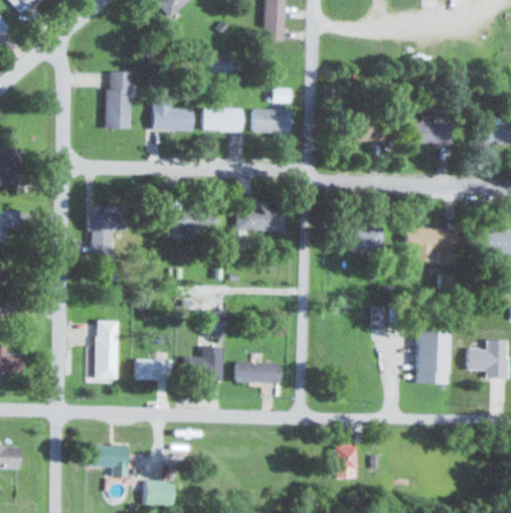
[(39,0),(13,0),(19,11),(39,0)]
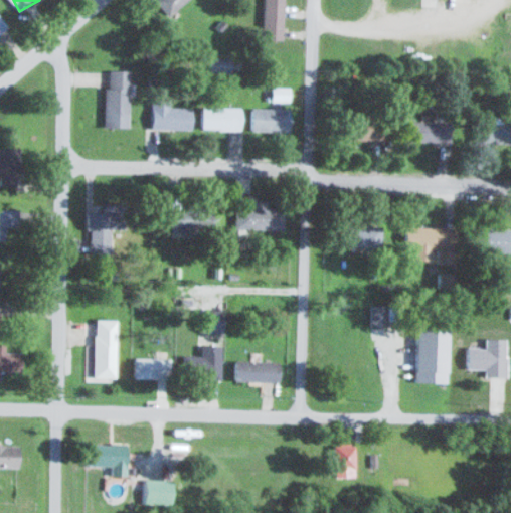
[(161,0),(158,3),(173,18),(190,0),(161,0)]
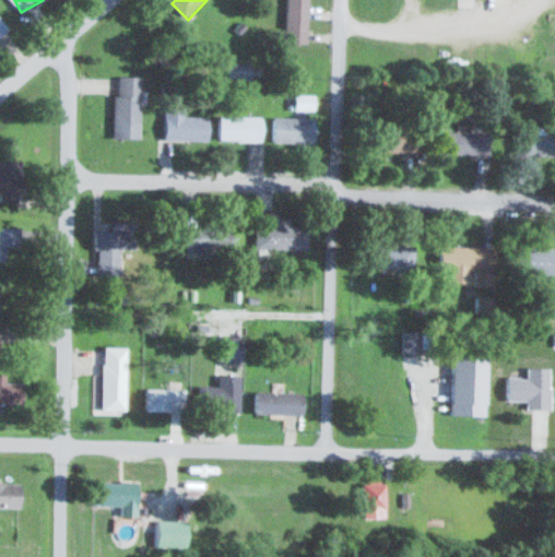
[(311,0),(290,0),(288,45),(309,46),(311,0)]
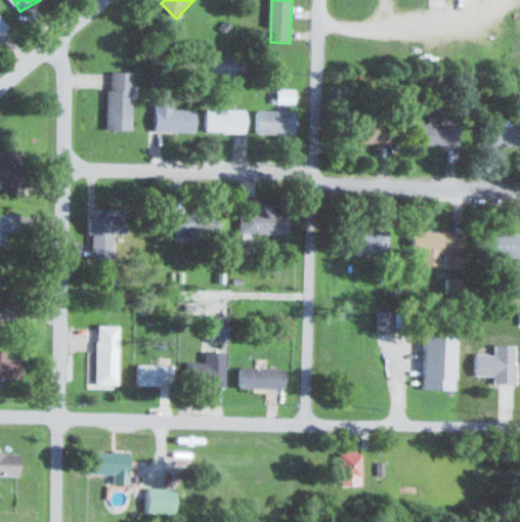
[(0,36),(10,29),(0,15),(0,36)]
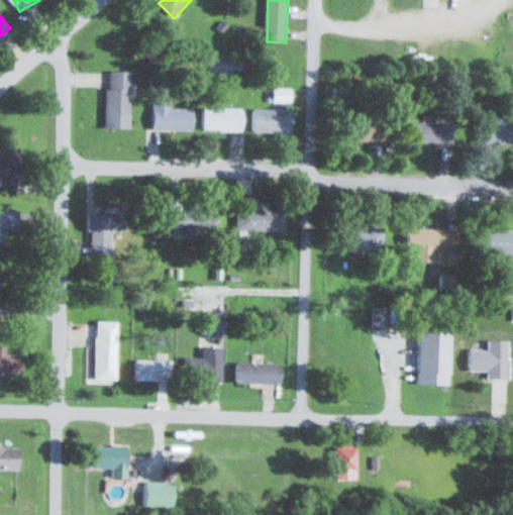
[(235,60),(214,60),(214,74),(235,74),(235,60)]
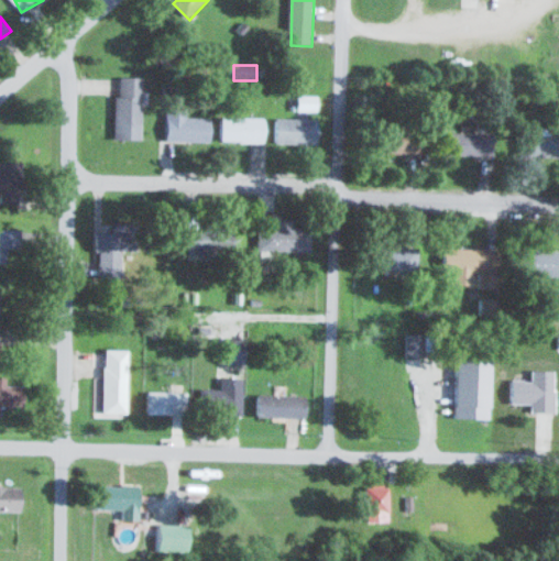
[(143,140),(144,77),(118,77),(118,140),(143,140)]
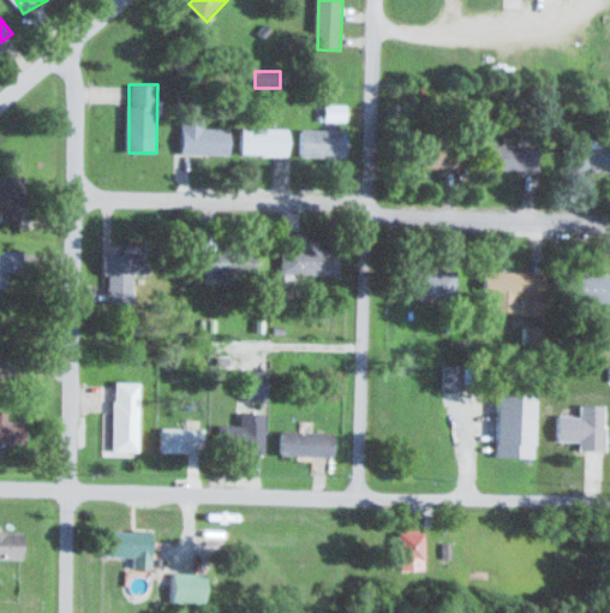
[(348,121),(348,106),(329,106),(329,121),(348,121)]
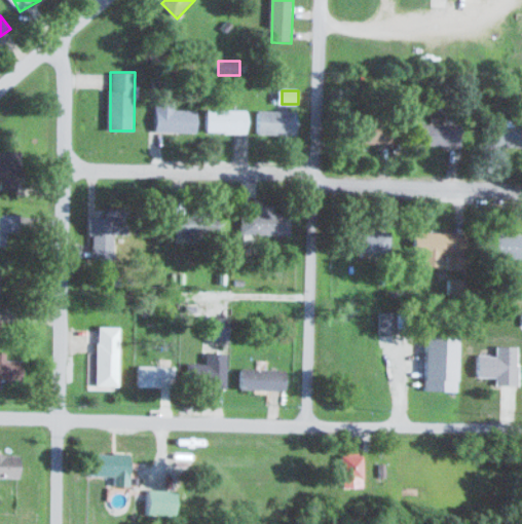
[(198,133),(198,110),(158,110),(158,133),(198,133)]
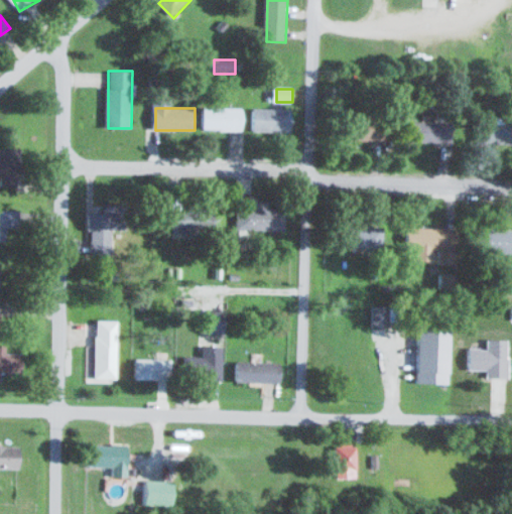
[(205,130),(244,130),(244,108),(205,108),(205,130)]
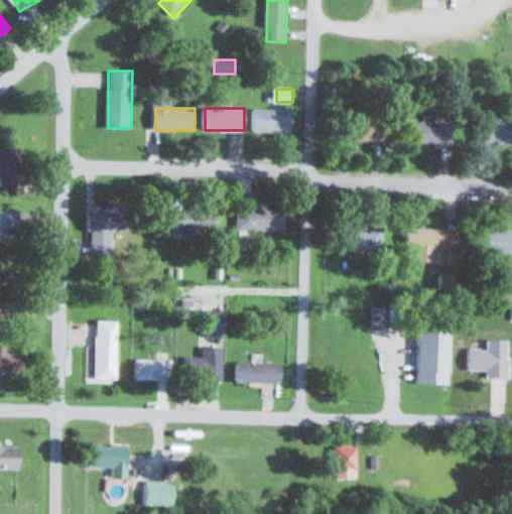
[(293,132),(293,110),(255,110),(255,132),(293,132)]
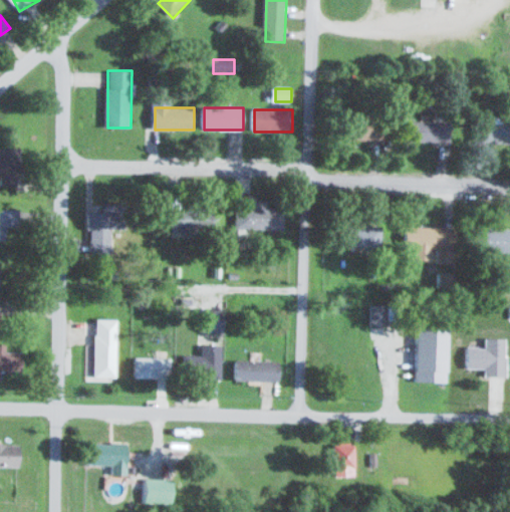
[(346,118),(345,142),(383,143),(384,119),(346,118)]
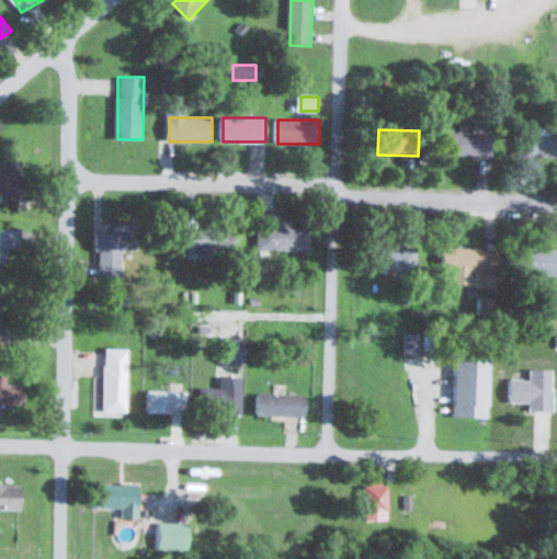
[(448,157),(493,157),(493,134),(448,134),(448,157)]
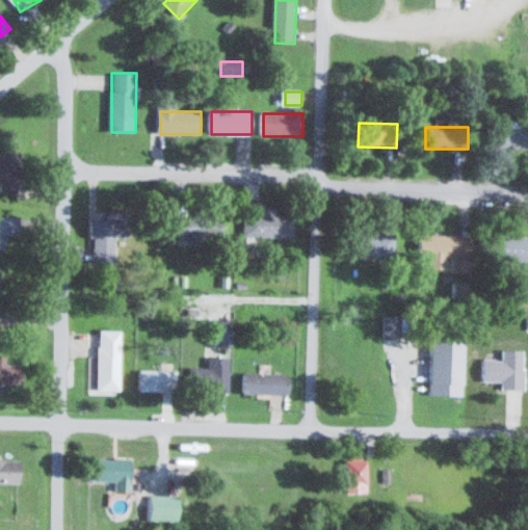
[(527,128),(493,129),(493,150),(527,149),(527,128)]
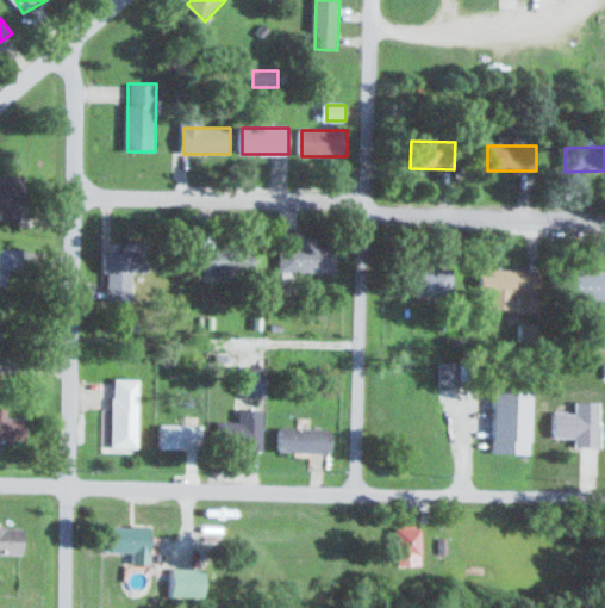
[(0,213),(0,221),(26,222),(26,177),(0,177),(0,213)]
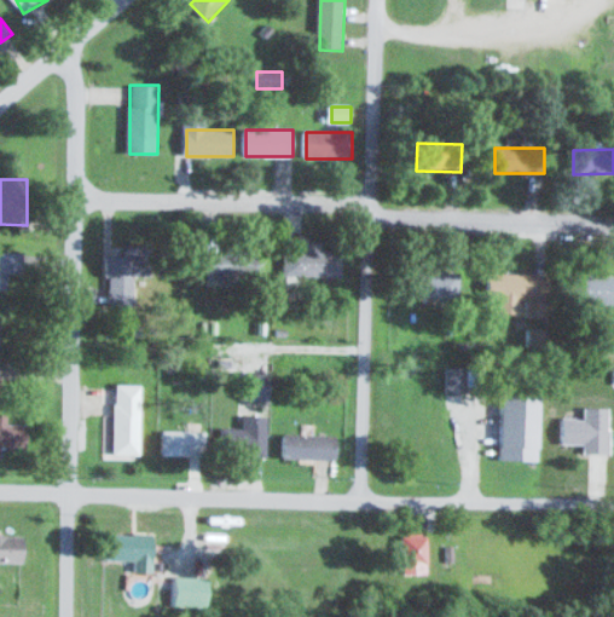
[(303,249),(285,249),(285,277),(343,277),(343,246),(303,246),(303,249)]
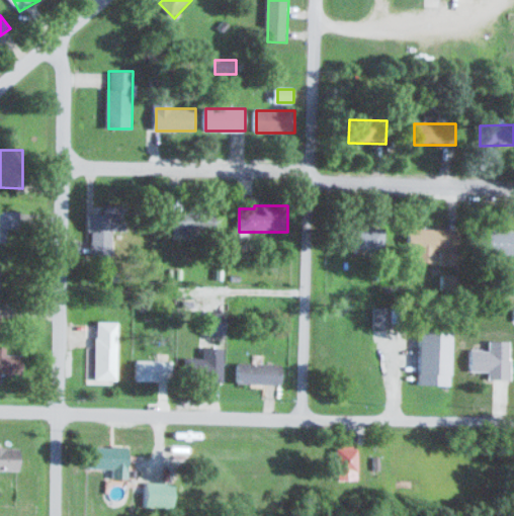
[(90,215),(90,256),(111,256),(111,233),(127,233),(127,208),(106,208),(106,215),(90,215)]
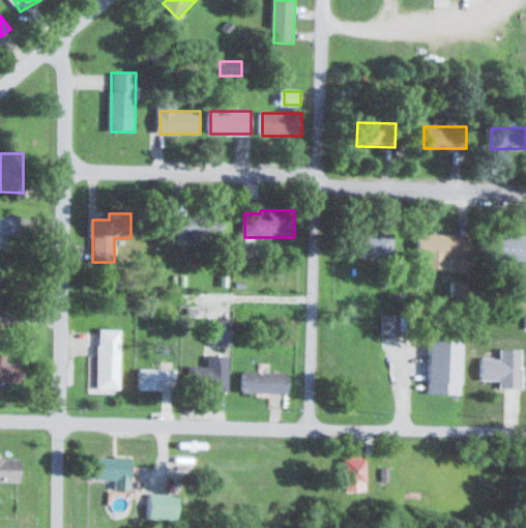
[(178,246),(221,246),(221,215),(179,214),(178,246)]
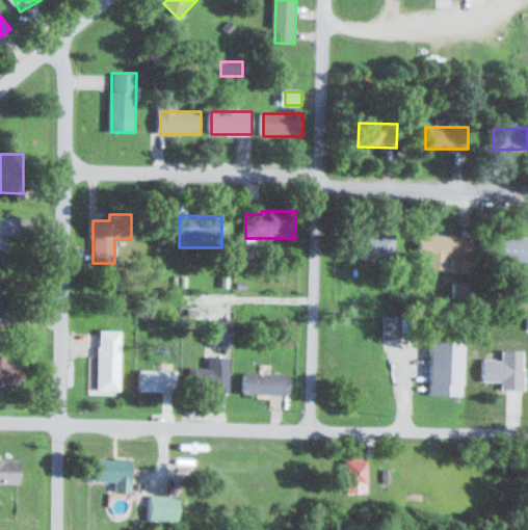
[(0,248),(5,249),(5,236),(21,236),(21,217),(0,216),(0,248)]
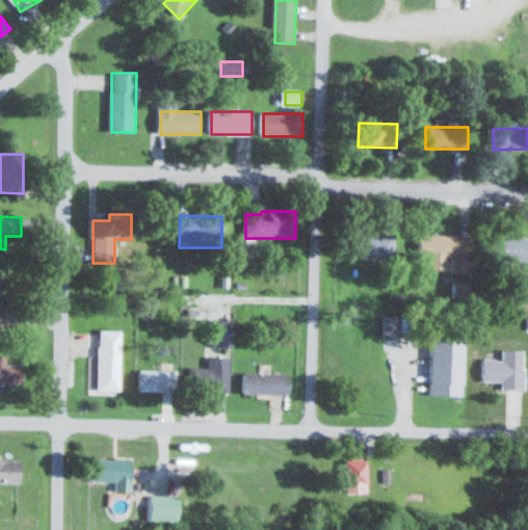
[(396,257),(396,234),(351,234),(351,257),(396,257)]
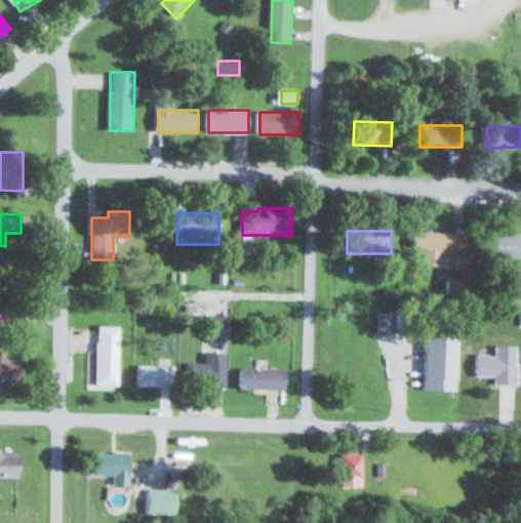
[(468,233),(415,233),(415,254),(427,254),(427,267),(442,267),(442,255),(467,255),(468,233)]
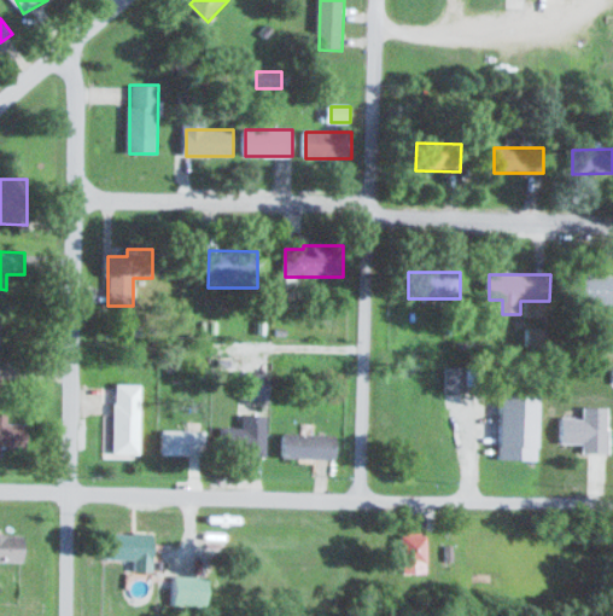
[(612,274),(577,275),(577,303),(612,303),(612,274)]
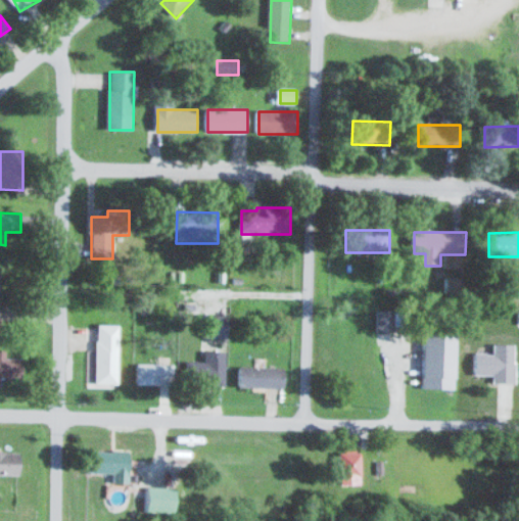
[(98,379),(120,379),(120,326),(98,326),(98,379)]
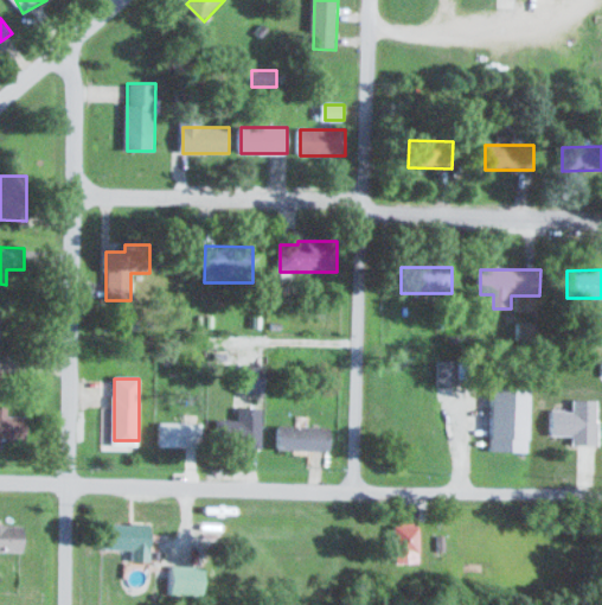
[(501,394),(484,394),(484,418),(501,418),(501,394)]
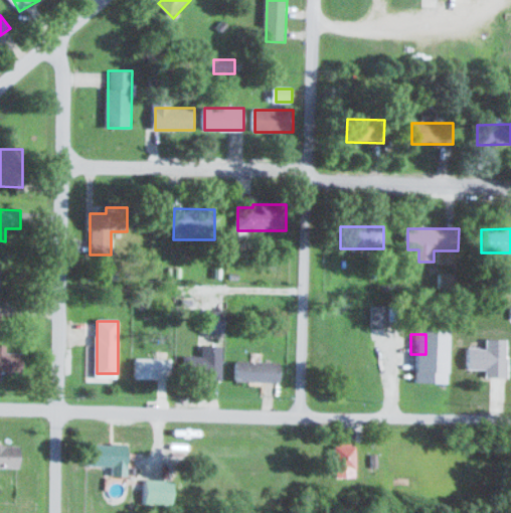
[(471,349),(471,369),(488,369),(488,378),(509,378),(509,340),(488,340),(488,349),(471,349)]
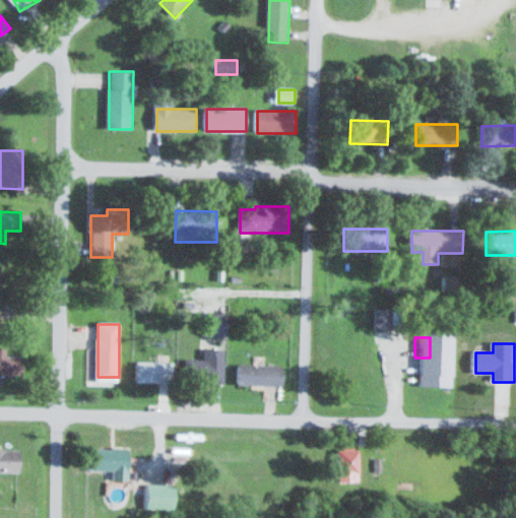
[(0,377),(22,378),(22,357),(7,357),(7,348),(0,347),(0,377)]
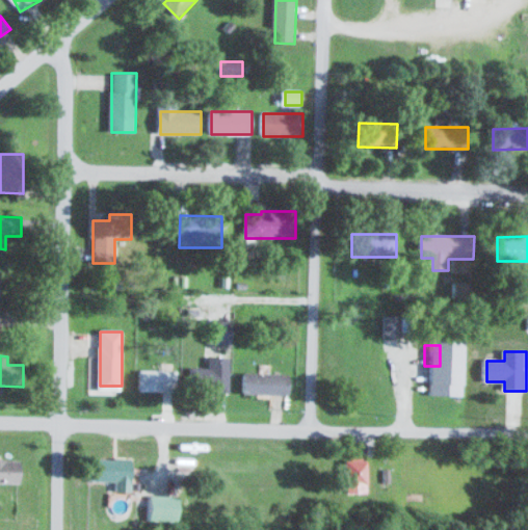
[(231,393),(231,370),(189,370),(189,393),(231,393)]
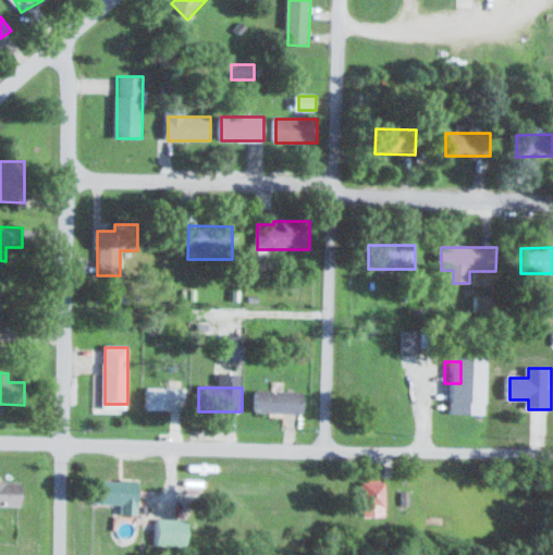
[(186,389),(147,389),(147,410),(186,410),(186,389)]
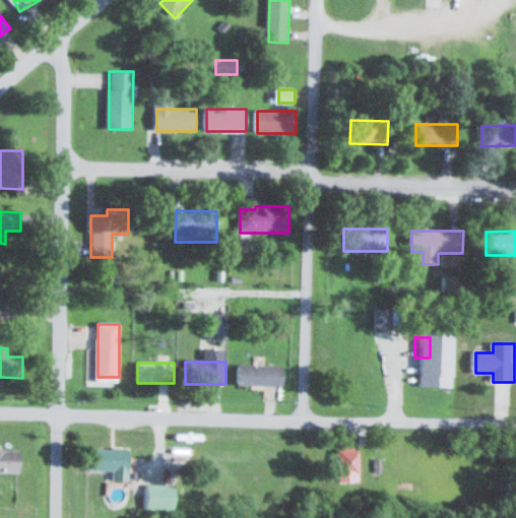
[(282,387),(282,367),(240,367),(240,387),(282,387)]
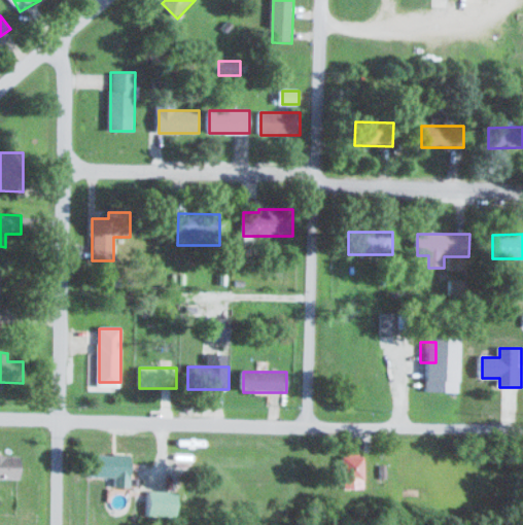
[(96,454),(96,478),(116,478),(116,488),(133,488),(133,454),(96,454)]
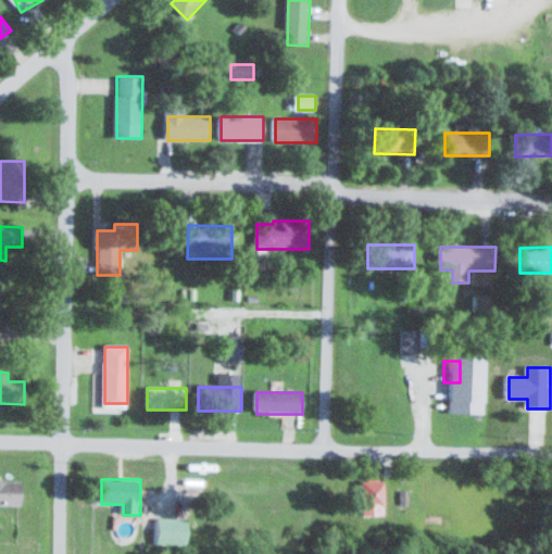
[(22,480),(0,480),(0,505),(22,506),(22,480)]
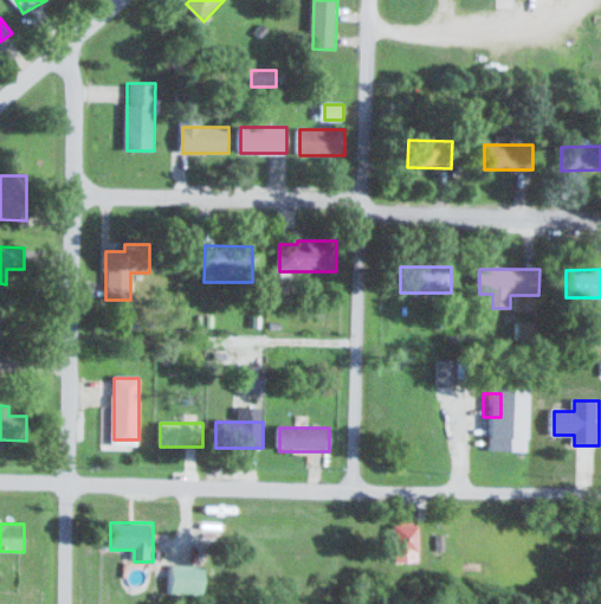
[(419,526),(394,526),(394,564),(419,564),(419,526)]
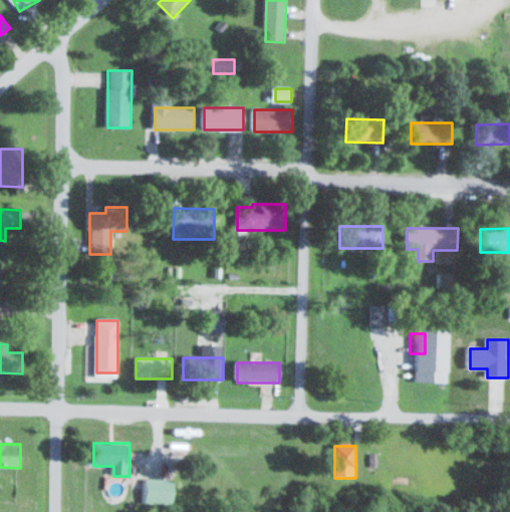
[(147,504),(174,504),(174,479),(147,479),(147,504)]
